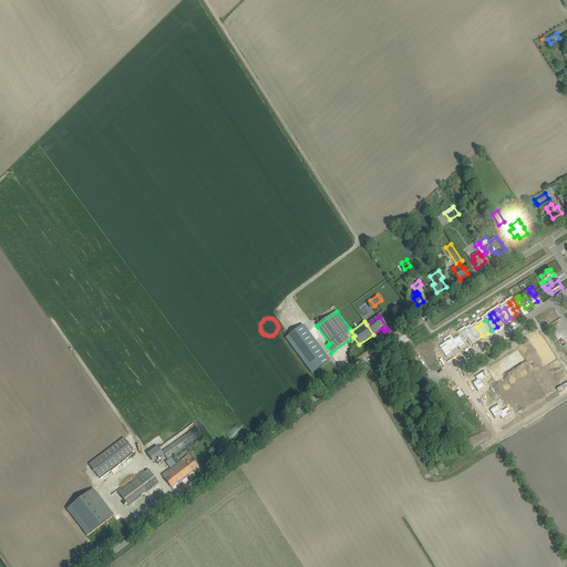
[(303,325),(286,338),(312,373),(330,361),(303,325)]
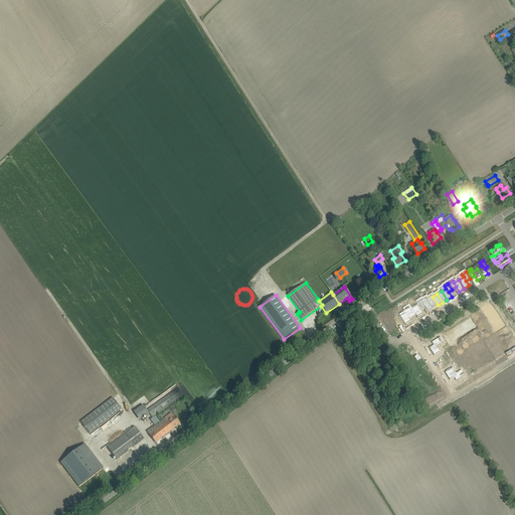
[(433,297),(427,300),(433,308),(438,305),(433,297)]
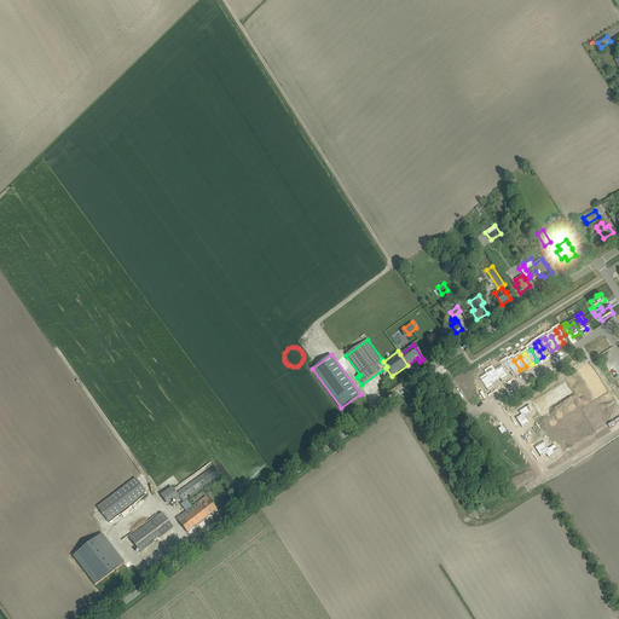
[(507,360),(503,363),(508,370),(512,369),(515,374),(520,370),(514,360),(509,364),(507,360)]
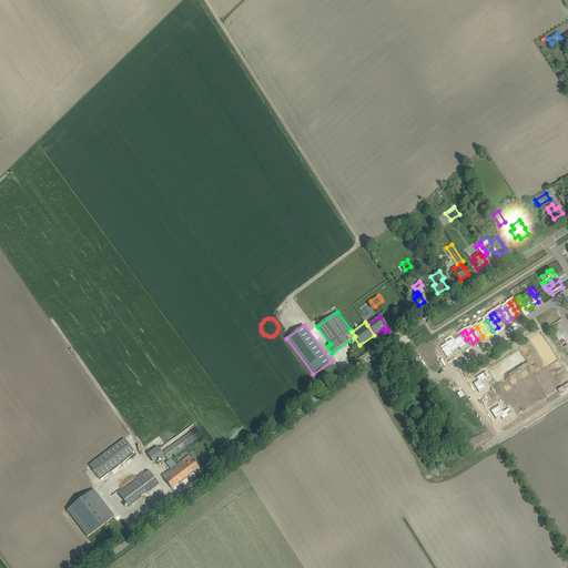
[(540,333),(531,340),(535,344),(544,338),(540,333)]
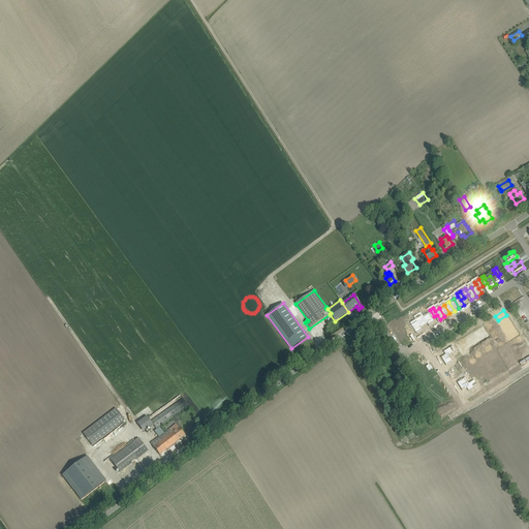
[(422,312),(417,315),(425,325),(428,323),(429,327),(435,322),(430,314),(425,317),(422,312)]
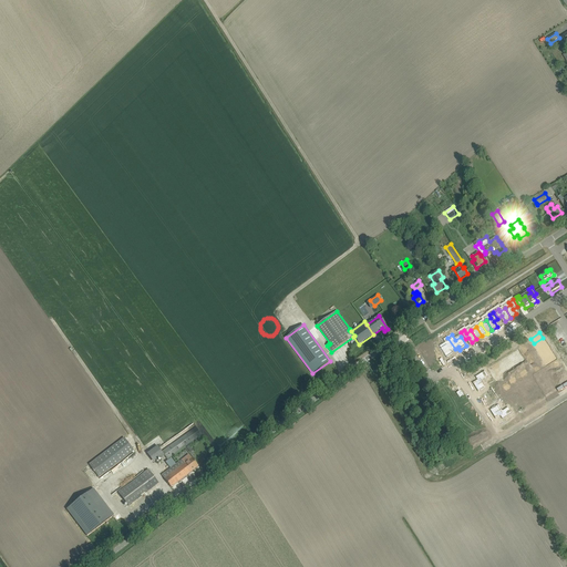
[(447,346),(441,349),(447,358),(454,354),(452,351),(455,349),(447,338),(444,340),(447,346)]
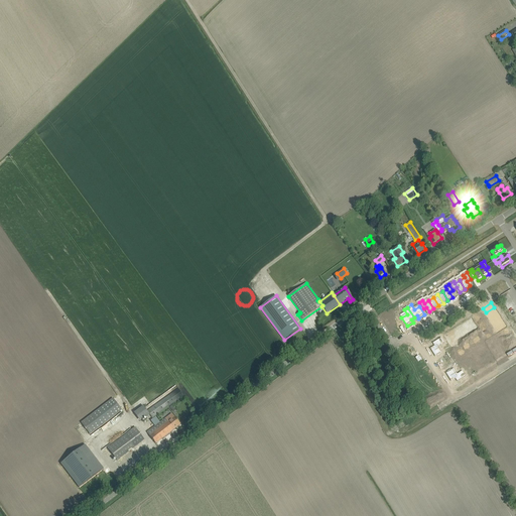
[(494,307),(486,312),(489,317),(497,312),(494,307)]
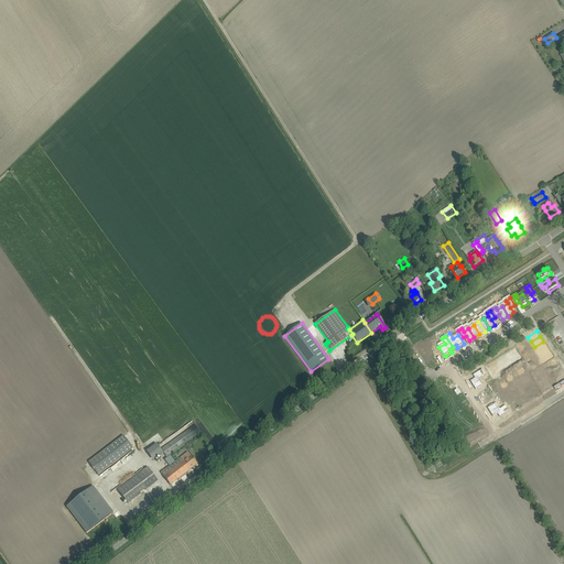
[(543,342),(534,347),(537,351),(546,346),(543,342)]
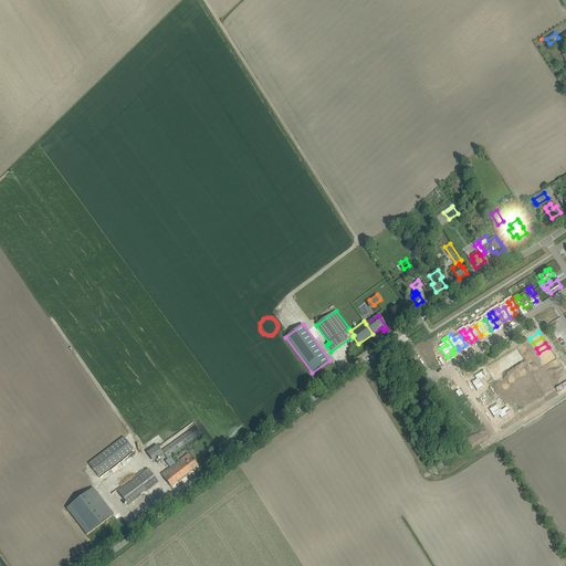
[(548,347),(538,353),(542,358),(552,353),(552,352),(551,352),(548,347)]
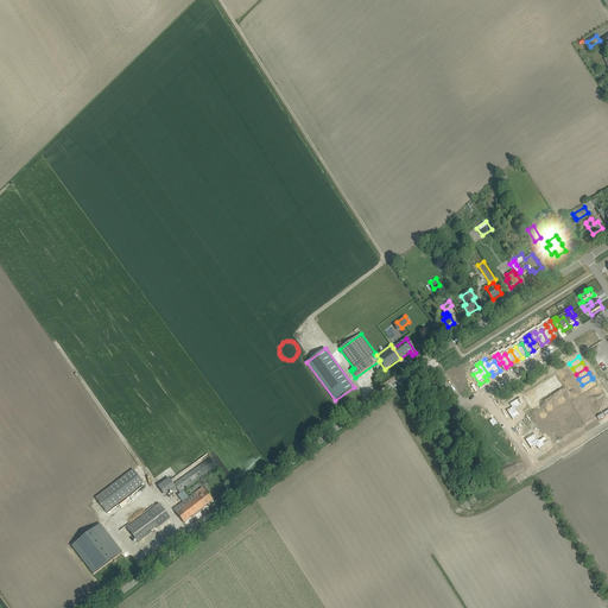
[(555,375),(549,380),(556,390),(562,386),(555,375)]
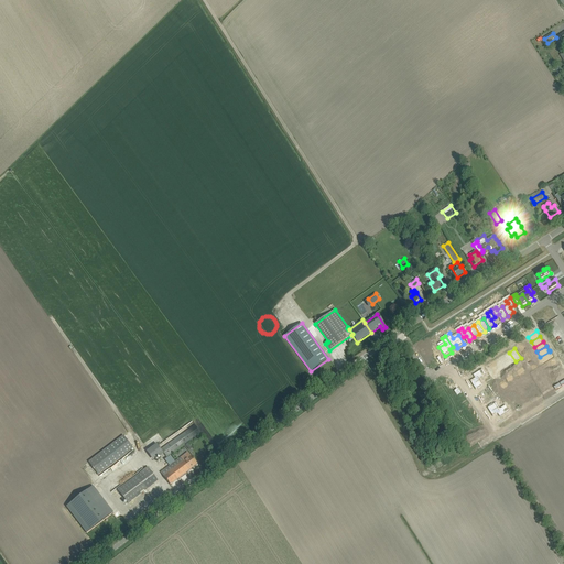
[(550,351),(540,357),(543,362),(553,356),(550,351)]
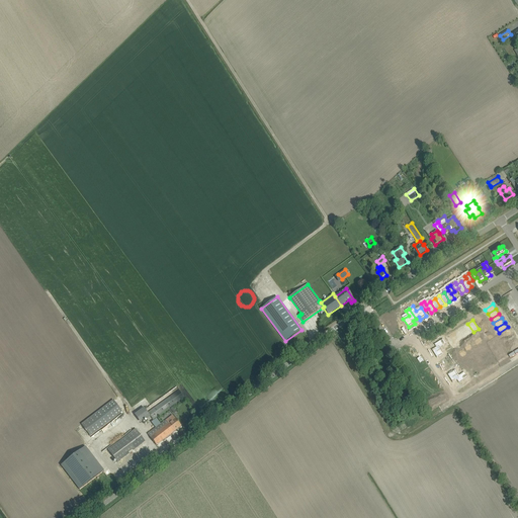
[(467,324),(462,327),(468,335),(473,332),(467,324)]
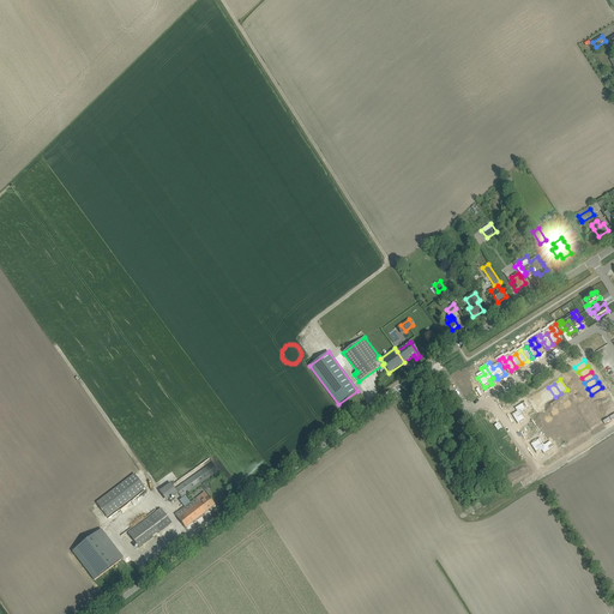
[(548,387),(542,391),(548,402),(555,397),(548,387)]
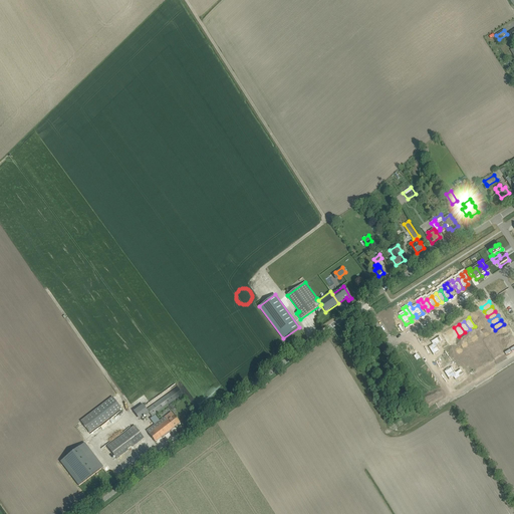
[(454,327),(449,330),(454,339),(459,336),(454,327)]
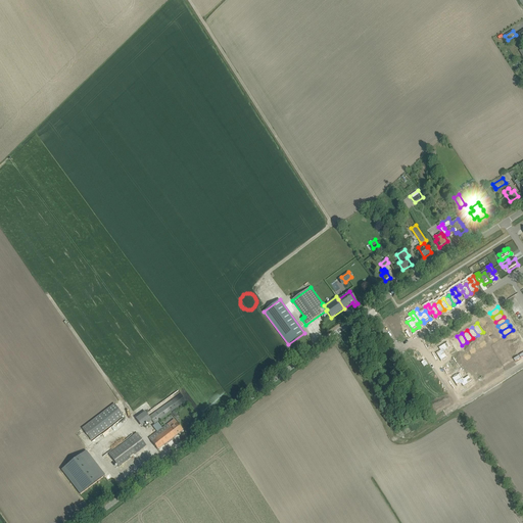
[(519,340),(516,335),(511,338),(509,335),(503,339),(505,343),(508,341),(511,345),(510,345),(511,346),(519,340)]
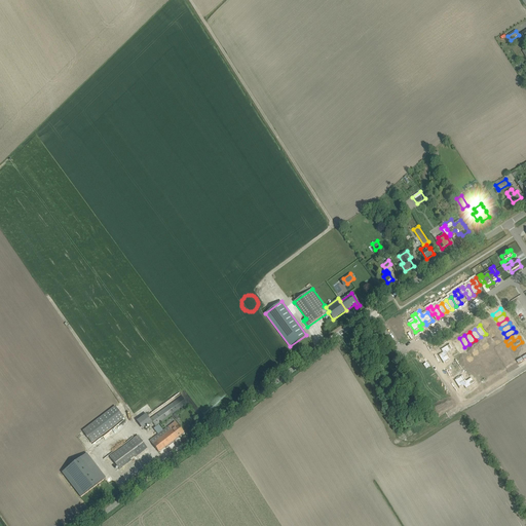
[(459,338),(454,342),(459,350),(464,347),(459,338)]
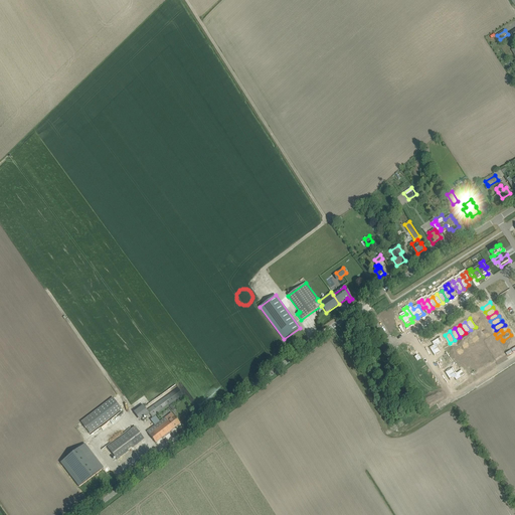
[(514,340),(511,335),(503,341),(505,345),(503,347),(505,350),(511,346),(509,343),(514,340)]
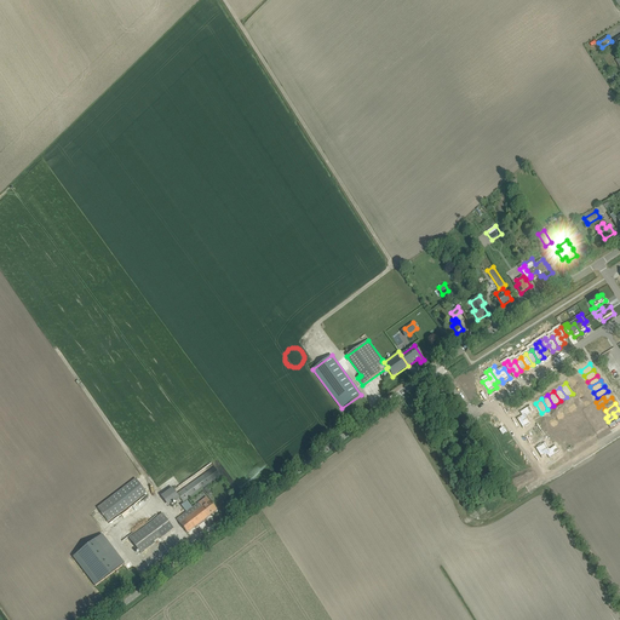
[(522,415),(517,419),(523,429),(526,428),(530,425),(529,425),(532,423),(527,417),(534,412),(530,406),(521,412),(522,415)]
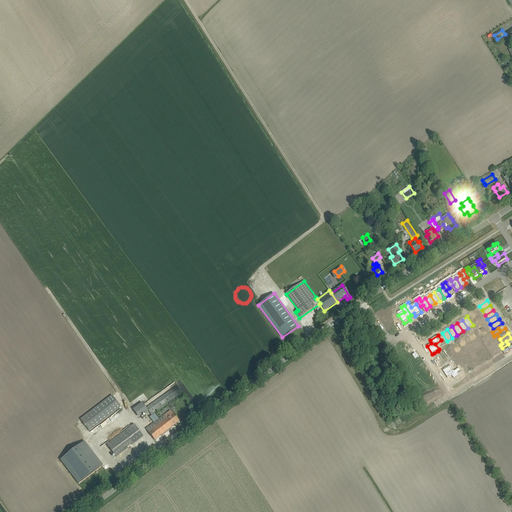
[(481,342),(477,345),(484,355),(487,353),(488,355),(489,356),(494,352),(489,344),(484,347),(481,342)]
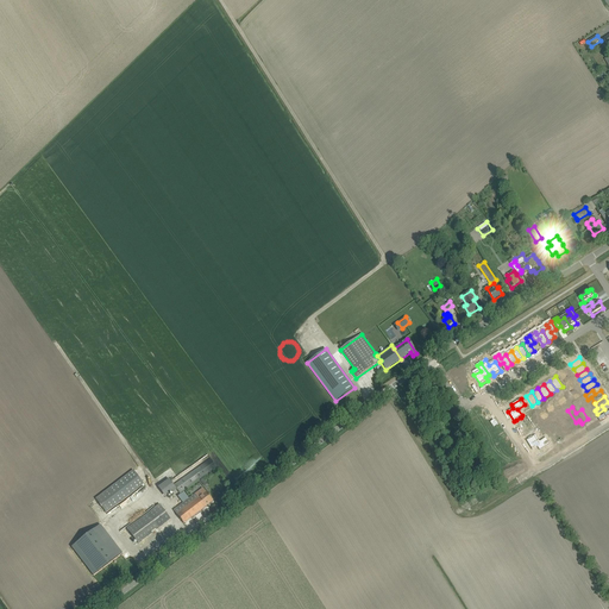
[(572,425),(576,422),(567,410),(564,413),(567,419),(562,422),(567,432),(575,428),(573,426),(572,425)]
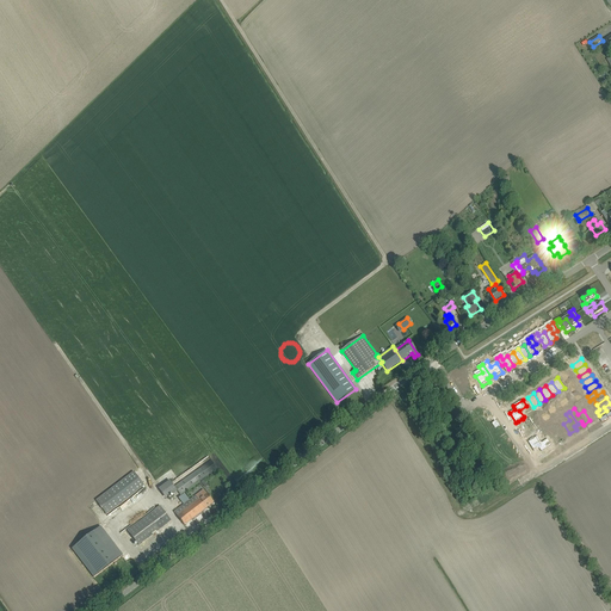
[(561,430),(556,423),(553,425),(555,429),(548,432),(555,443),(562,438),(557,432),(561,430)]
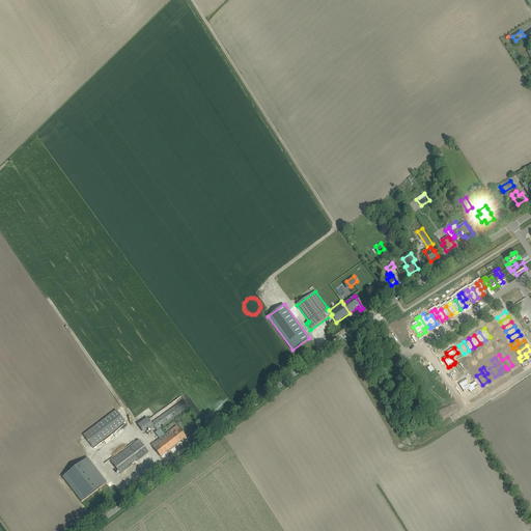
[(460,383),(459,384),(465,392),(469,389),(471,392),(479,387),(476,382),(470,386),(466,380),(465,381),(464,380),(460,383)]
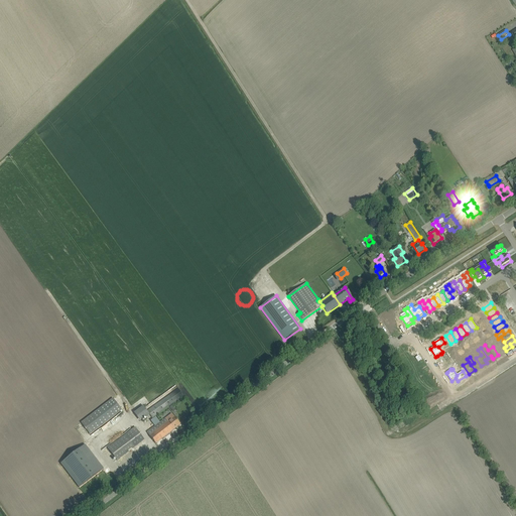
[(150,410),(147,411),(150,415),(152,418),(183,396),(179,391),(168,400),(166,397),(150,410)]
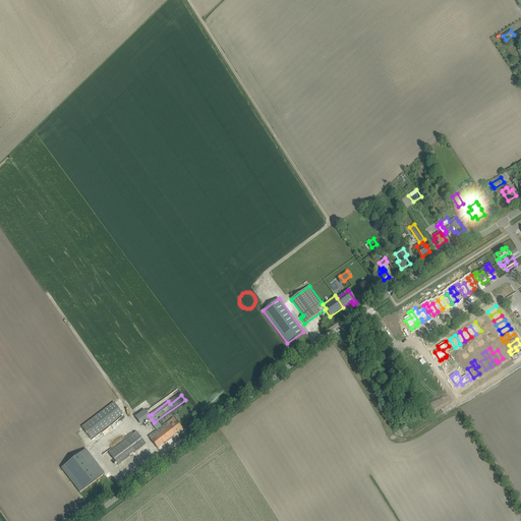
[(114,402),(81,426),(91,439),(123,414),(114,402)]
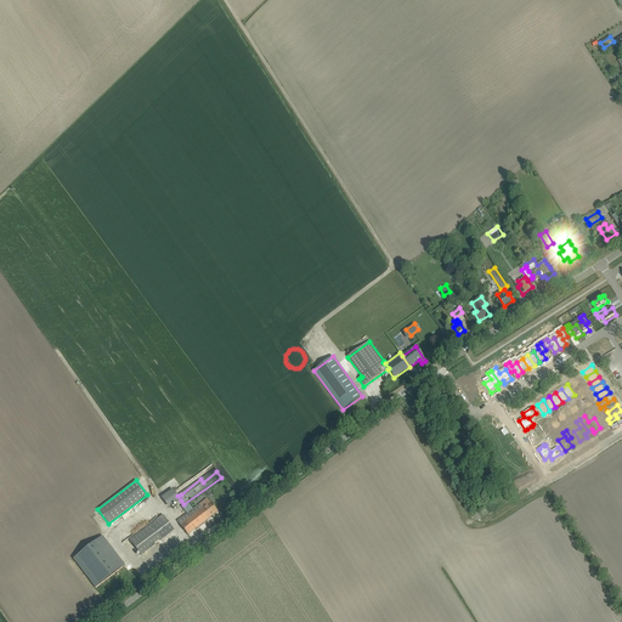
[(210,502),(202,508),(180,525),(187,535),(218,513),(210,502)]
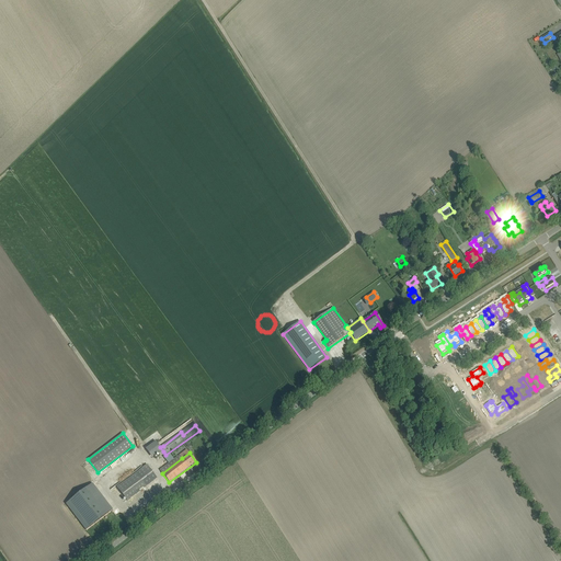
[(169,454),(163,457),(169,464),(174,459),(169,454)]
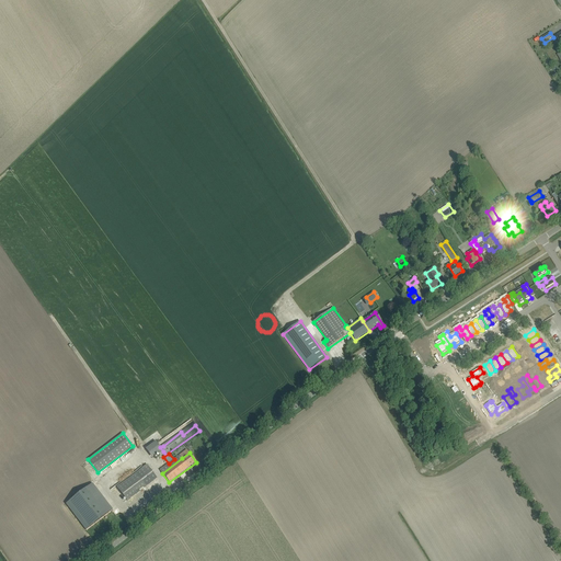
[(169,464),(160,470),(162,473),(182,458),(180,455),(174,459),(169,464)]
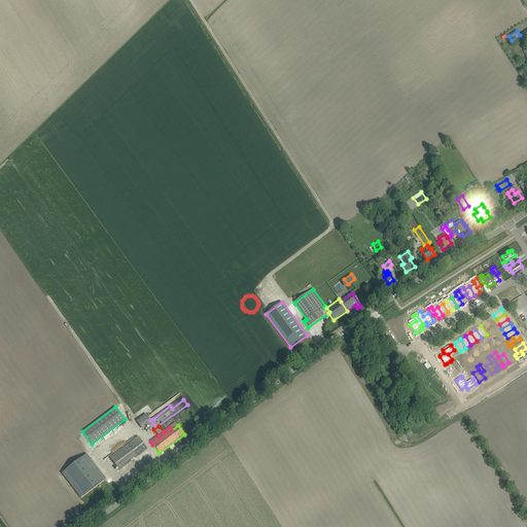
[(128,445),(110,458),(115,464),(133,451),(138,457),(147,450),(138,436),(128,445)]
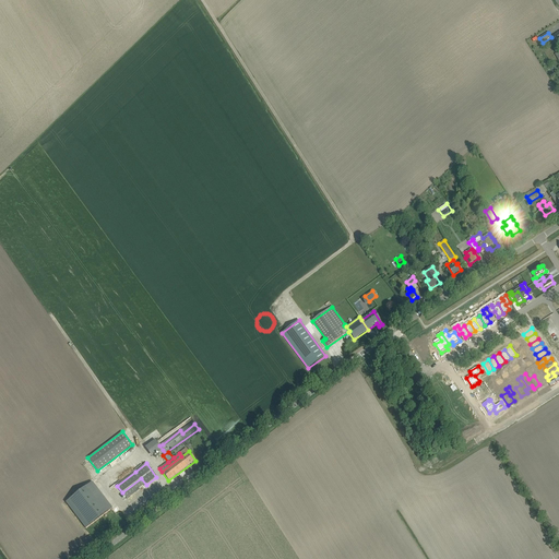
[(66,502),(86,528),(110,510),(111,511),(114,510),(92,483),(66,502)]
